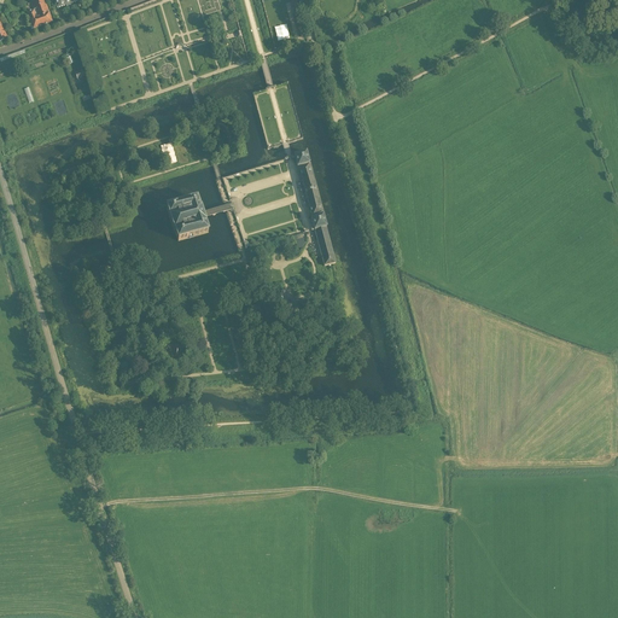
[(34,30),(52,23),(44,0),(34,0),(30,1),(34,10),(27,12),(34,30)]
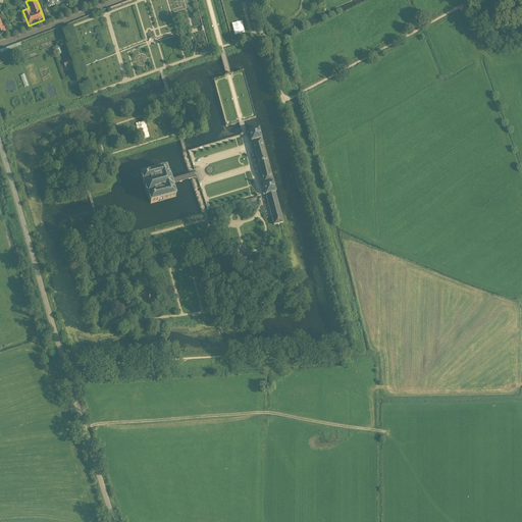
[(256,23),(256,22),(250,0),(249,0),(250,0),(246,1),(252,24),(256,23)]
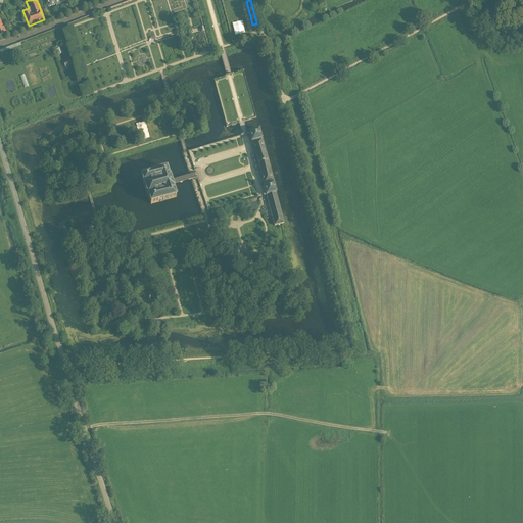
[(0,36),(8,33),(0,12),(0,36)]
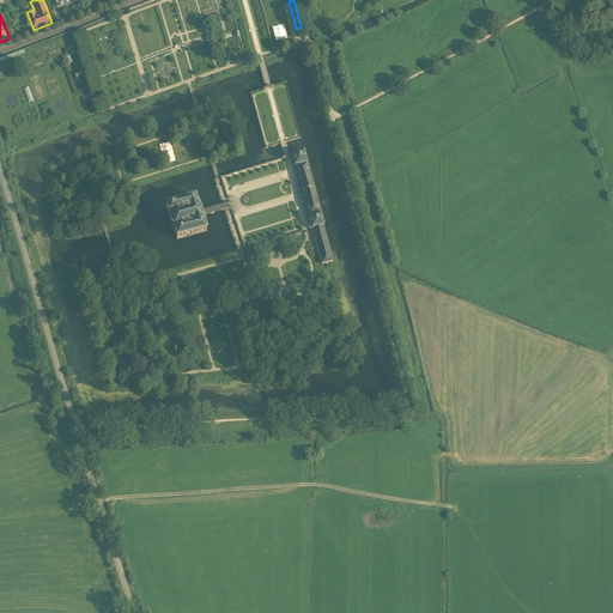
[(77,80),(87,77),(84,68),(74,72),(77,80)]
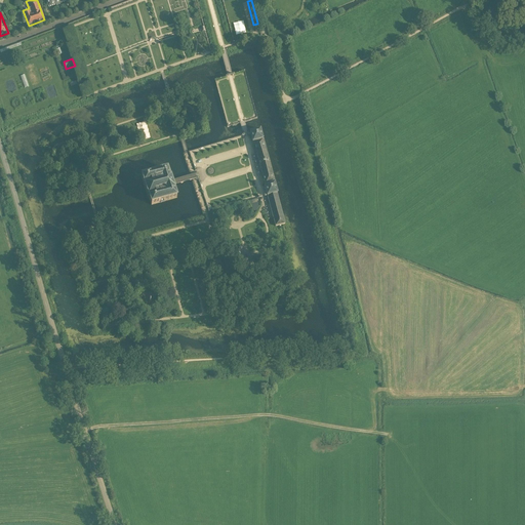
[(25,87),(29,86),(25,74),(21,76),(25,87)]
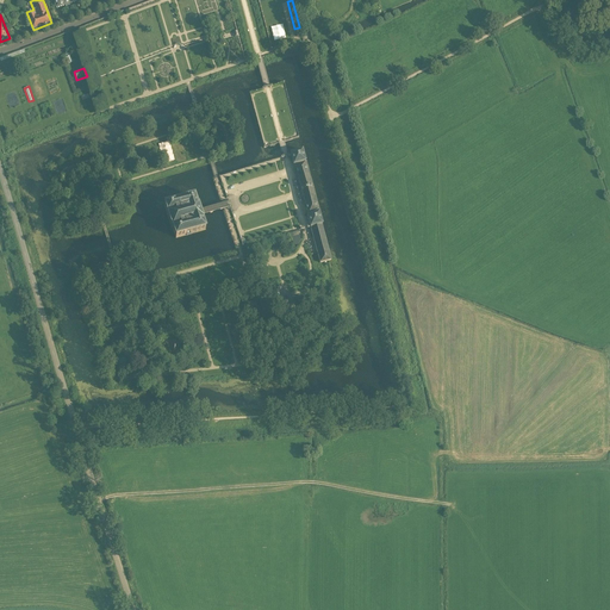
[(168,139),(157,143),(163,163),(174,160),(168,139)]
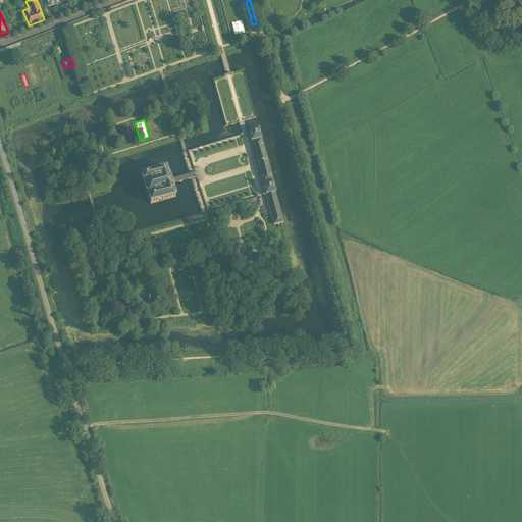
[(169,175),(166,167),(141,175),(143,181),(147,197),(148,196),(150,204),(175,196),(173,189),(172,186),(172,183),(171,179),(169,175)]
